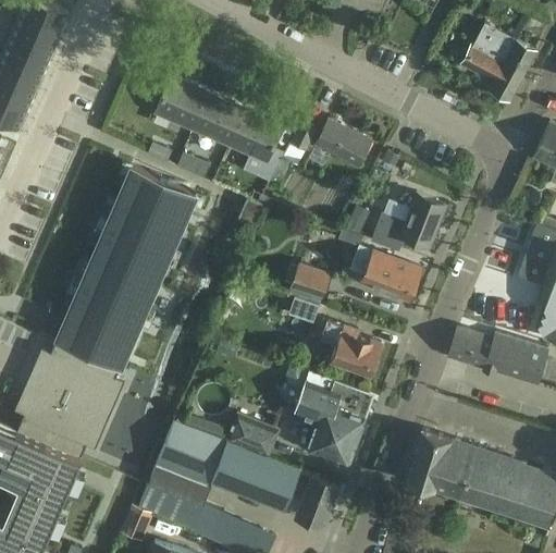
[(26,0),(20,16),(59,34),(68,14),(35,0),(26,0)]
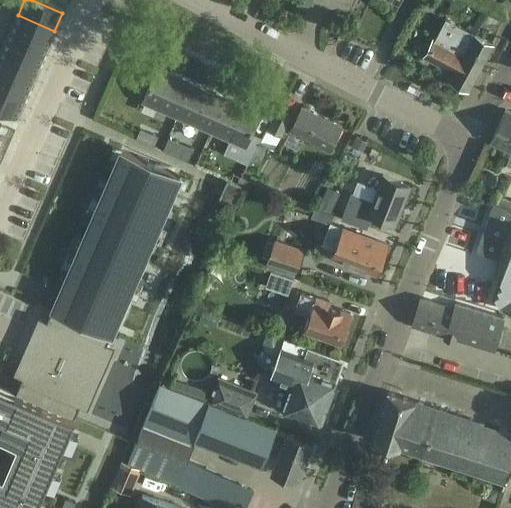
[(427,2),(423,10),(433,15),(437,7),(427,2)]
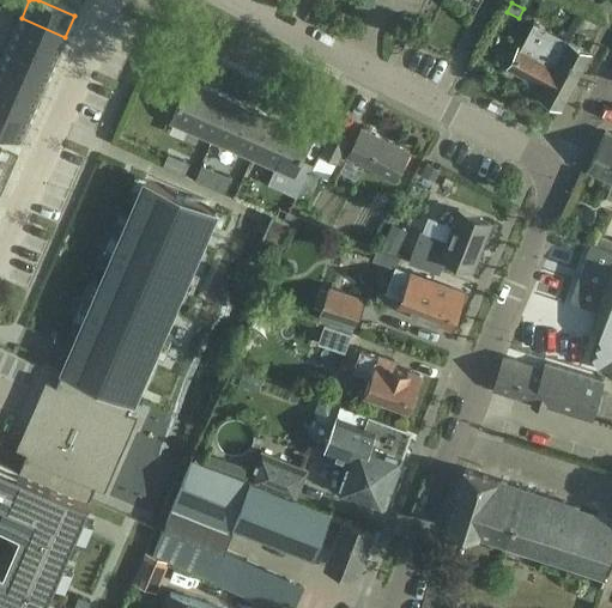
[(12,40),(55,59),(65,37),(22,18),(12,40)]
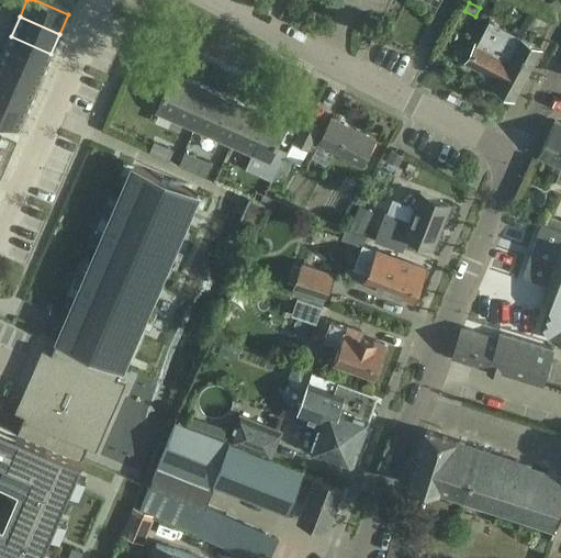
[(474,47),(463,67),(497,85),(493,92),(513,102),(540,53),(520,42),(515,40),(503,33),(489,24),(477,47),(474,46),(474,47)]
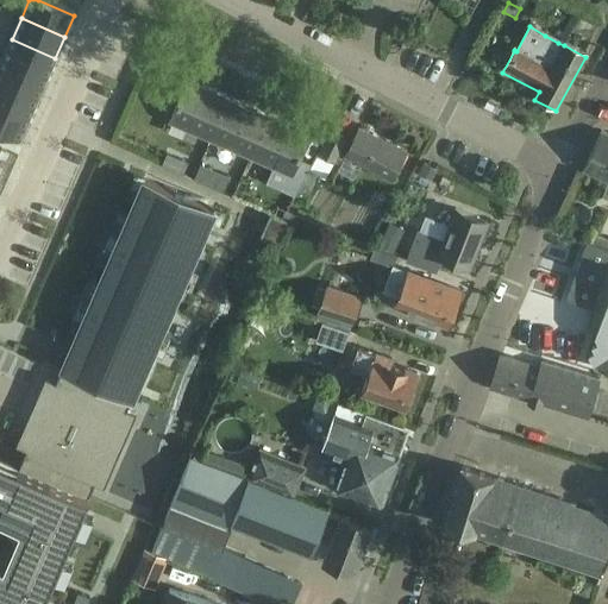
[(4,60),(46,79),(55,58),(12,39),(4,60)]
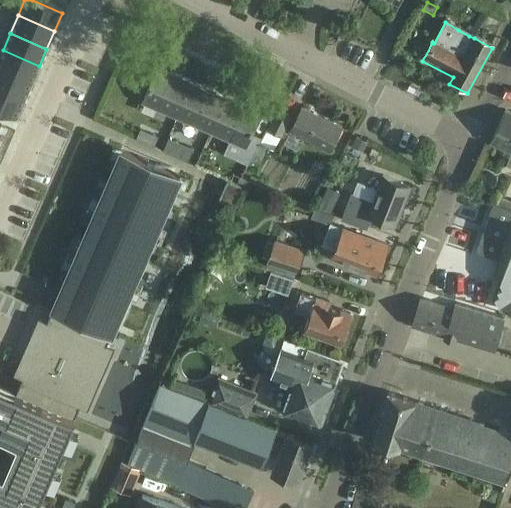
[(39,66),(3,50),(0,56),(0,69),(31,83),(39,66)]
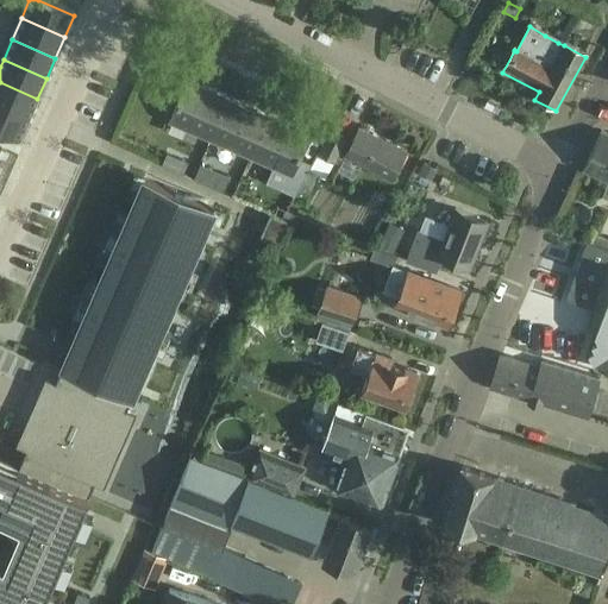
[(37,99),(0,82),(0,107),(29,120),(37,99)]
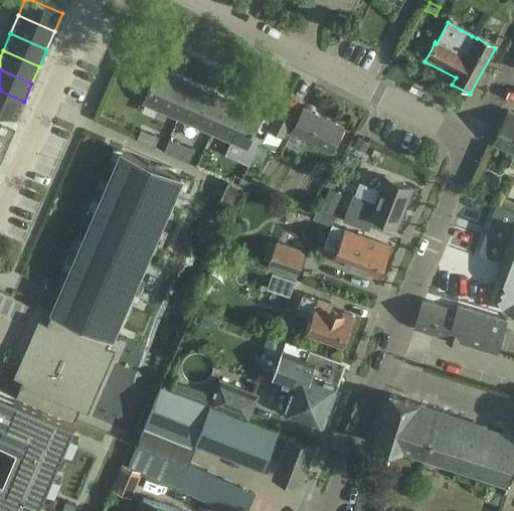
[(177,121),(192,88),(158,72),(143,106),(177,121)]
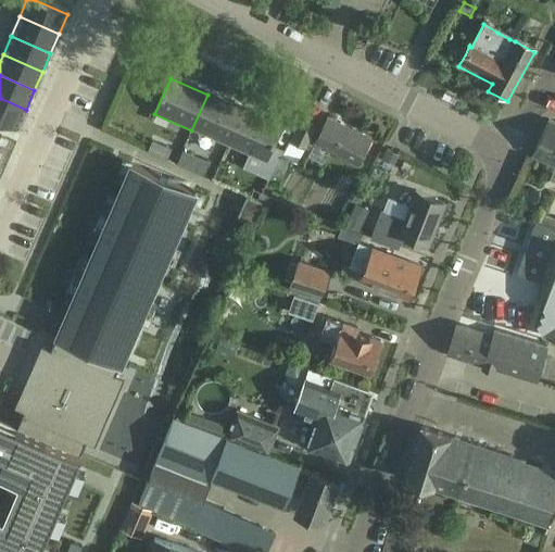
[(207,95),(191,130),(228,147),(244,111),(207,95)]
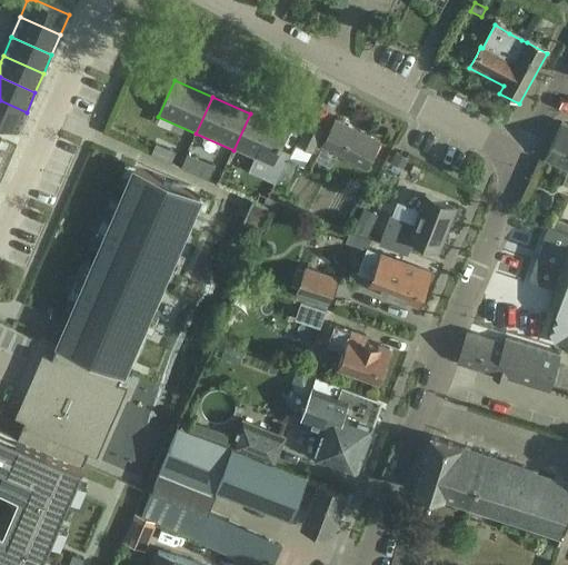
[(27,112),(0,100),(0,125),(17,132),(27,112)]
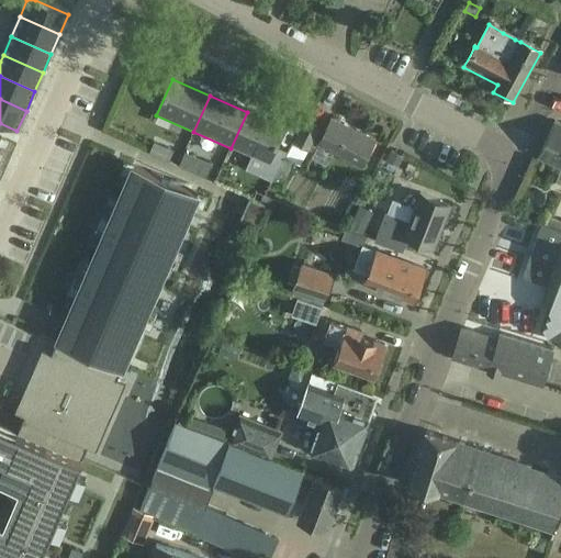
[(247,112),(231,148),(268,165),(284,127),(247,112)]
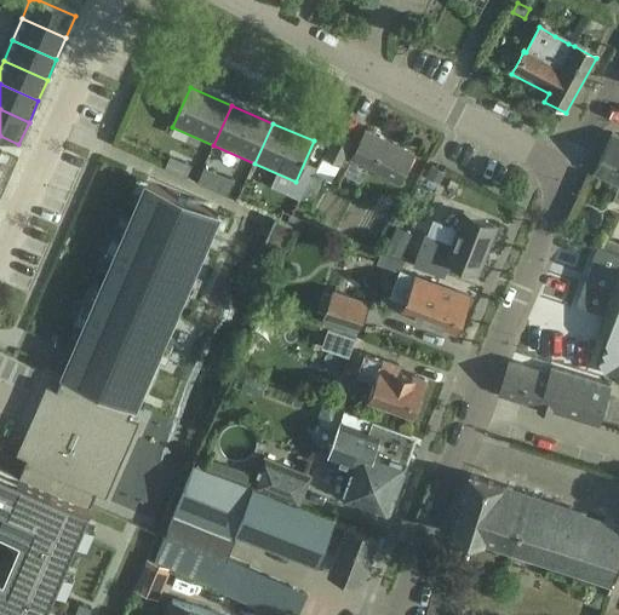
[(366,133),(350,162),(397,188),(413,157),(366,133)]
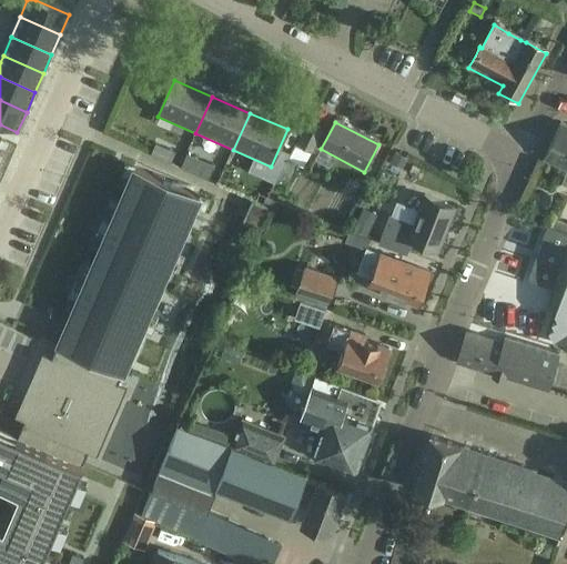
[(566,129),(559,127),(544,162),(566,172),(566,129)]
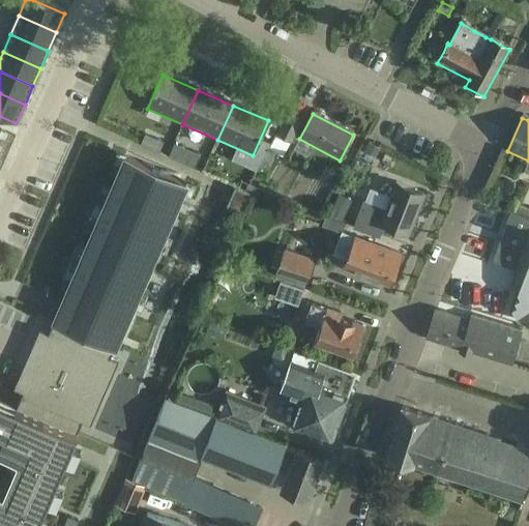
[(287,119),(276,138),(290,145),(299,126),(287,119)]
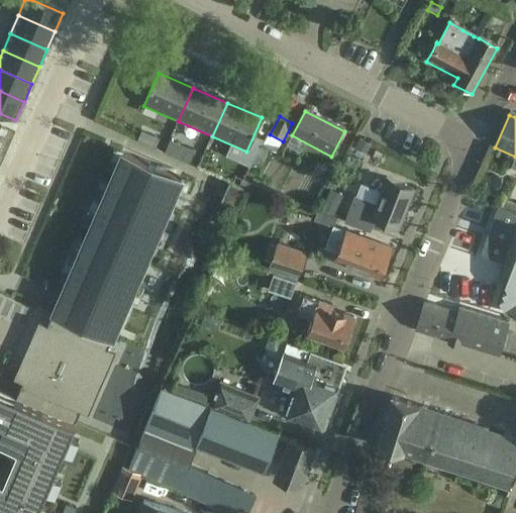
[(50,312),(49,315),(52,316),(111,342),(114,343),(114,341),(115,339),(146,268),(147,267),(171,213),(171,211),(183,185),(185,181),(182,180),(175,177),(127,156),(122,154),(120,152),(118,157),(108,181),(105,188),(50,312)]
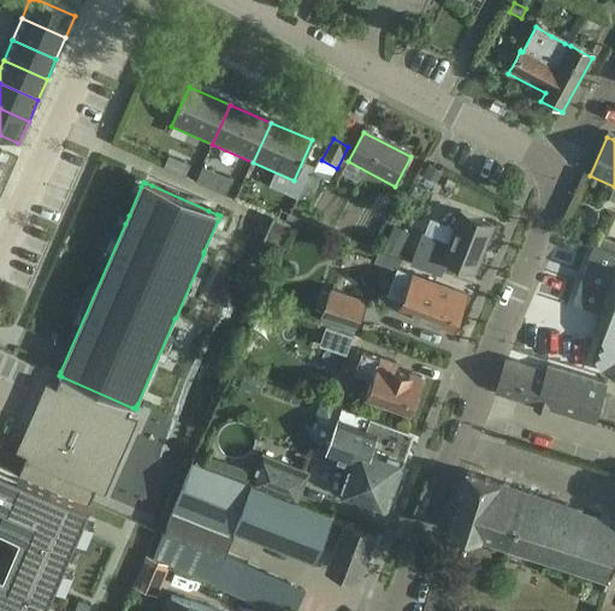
[(423,238),(412,265),(439,277),(445,264),(475,276),(494,229),(460,215),(447,248),(423,238)]
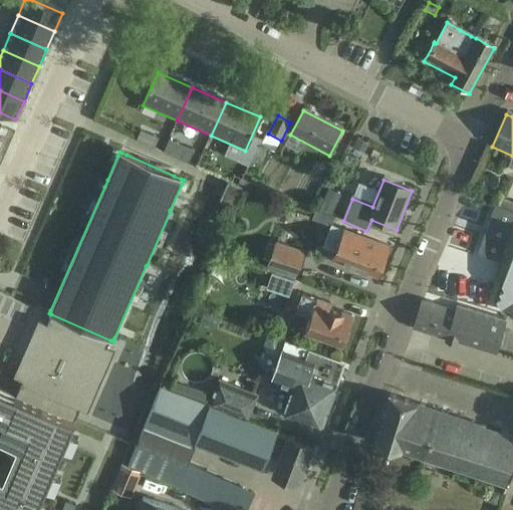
[(352,184),(344,181),(339,192),(348,196),(352,184)]
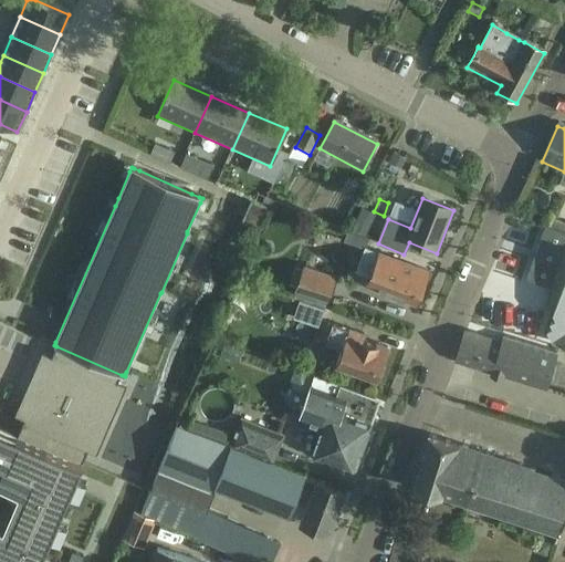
[(257,231),(267,210),(250,203),(240,224),(257,231)]
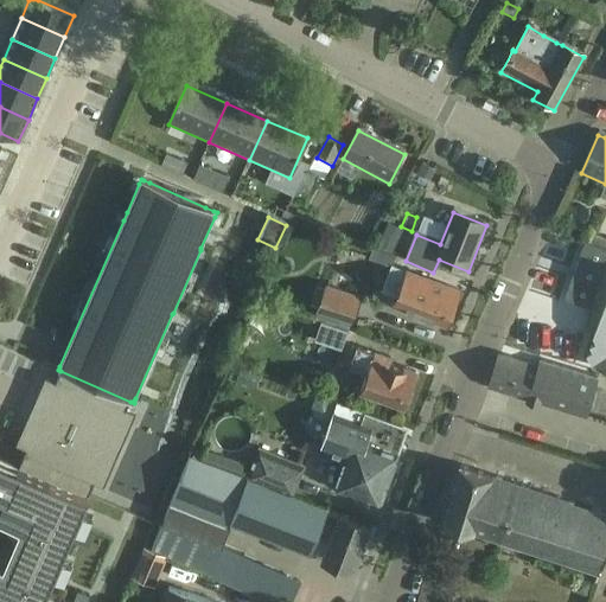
[(400,231),(387,226),(376,249),(391,256),(402,232),(400,231)]
